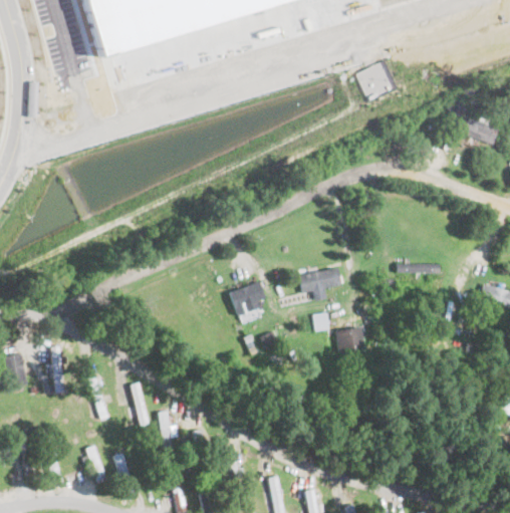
[(498,129),(463,115),(458,131),(492,144),(498,129)]
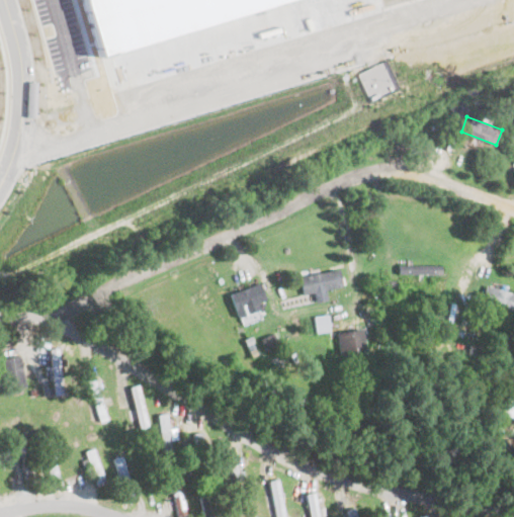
[(444,265),(401,265),(401,274),(444,274),(444,265)]
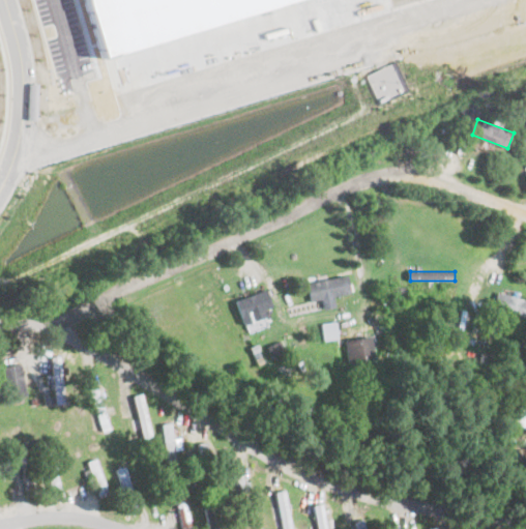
[(309,284),(311,302),(323,300),(324,310),(334,307),(333,297),(351,294),(349,276),(309,284)]
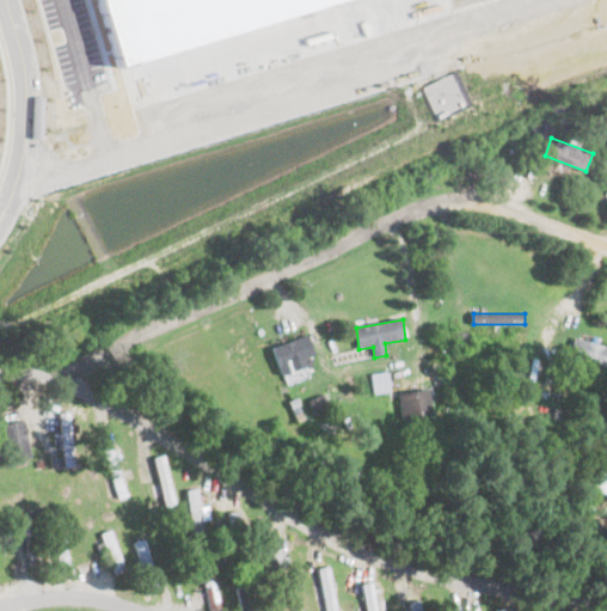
[(283,374),(311,367),(308,358),(317,355),(312,336),(276,346),(283,374)]
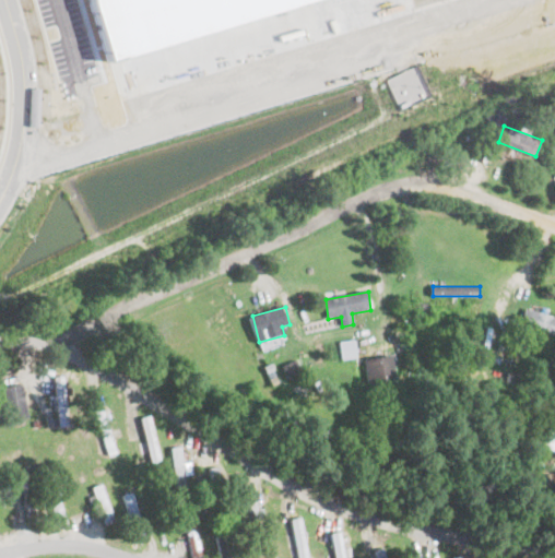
[(521,327),(554,336),(554,317),(527,308),(521,327)]
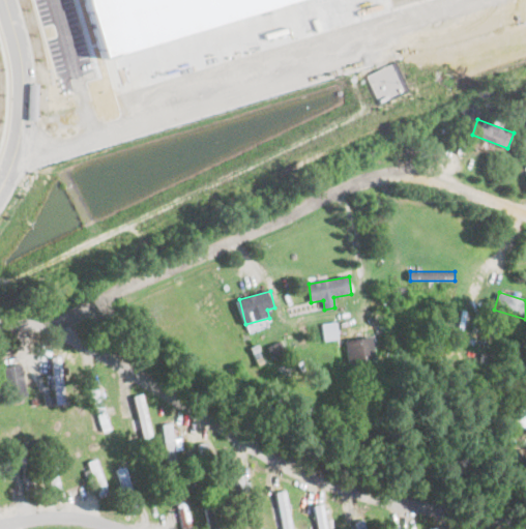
[(323,325),(325,341),(339,340),(337,324),(323,325)]
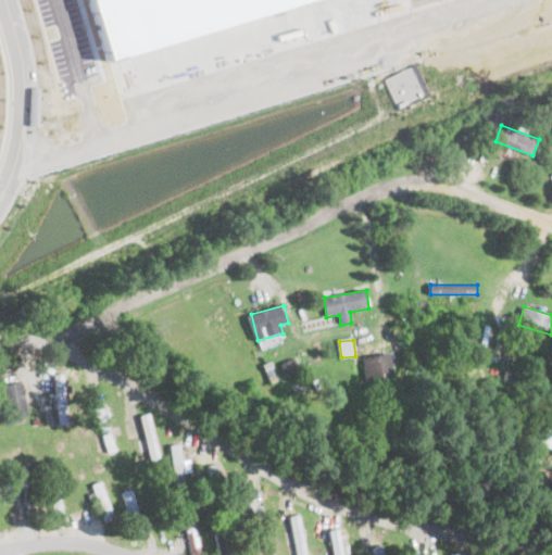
[(363,358),(366,381),(394,377),(391,354),(363,358)]
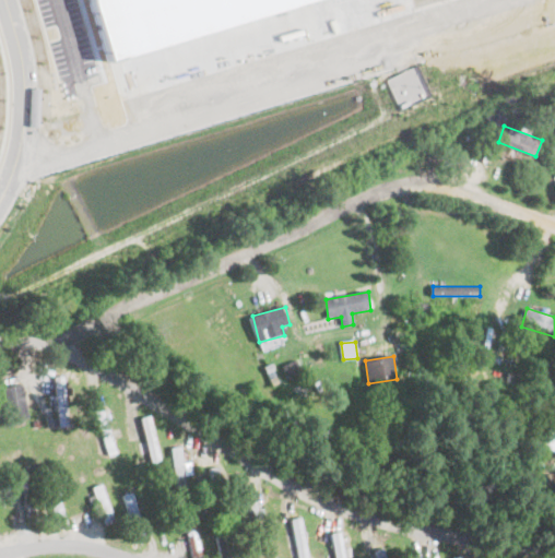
[(285,366),(291,378),(305,372),(299,359),(285,366)]
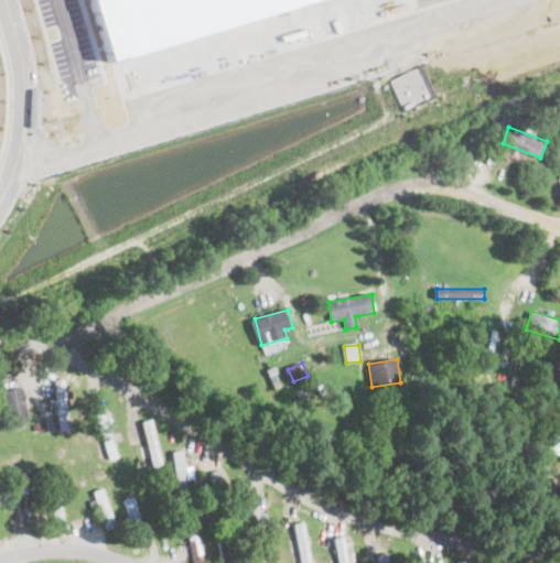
[(507,396),(528,401),(535,381),(514,375),(507,396)]
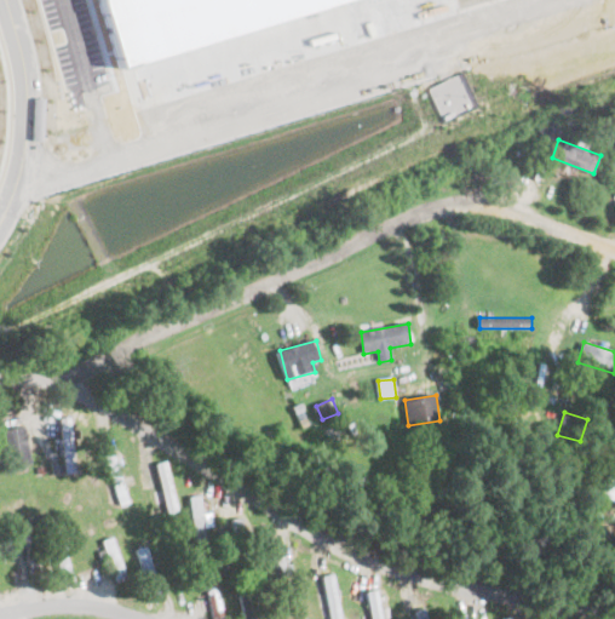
[(68,473),(80,471),(73,418),(61,418),(68,473)]
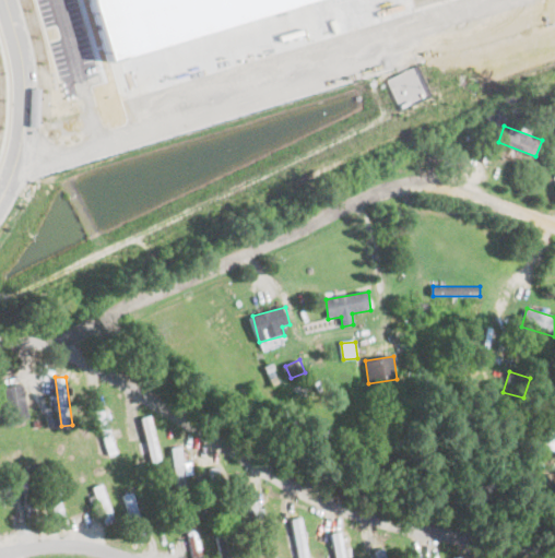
[(7,386),(8,402),(18,402),(19,417),(30,417),(27,384),(7,386)]
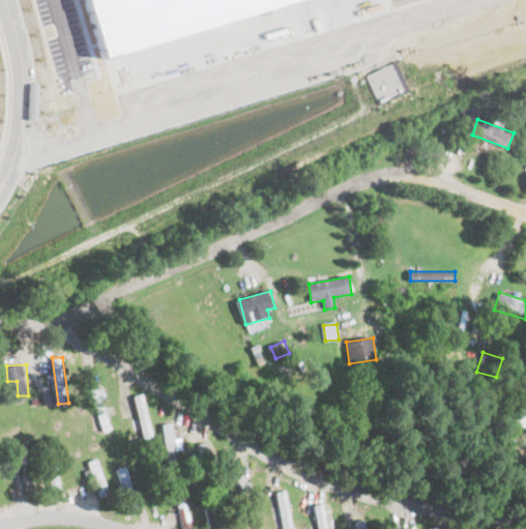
[(93,389),(104,432),(112,430),(101,387),(93,389)]
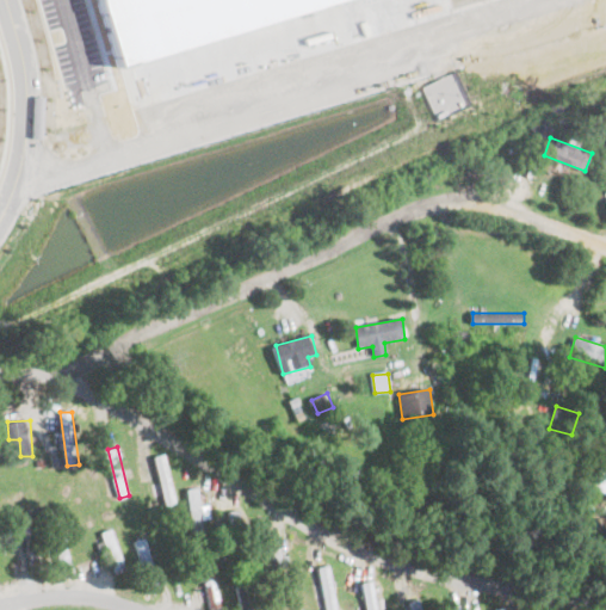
[(167,504),(175,501),(162,458),(154,461),(167,504)]
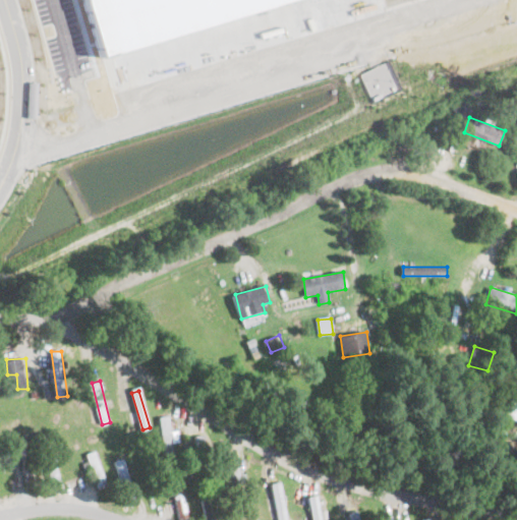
[(174,454),(169,417),(160,418),(166,456),(174,454)]
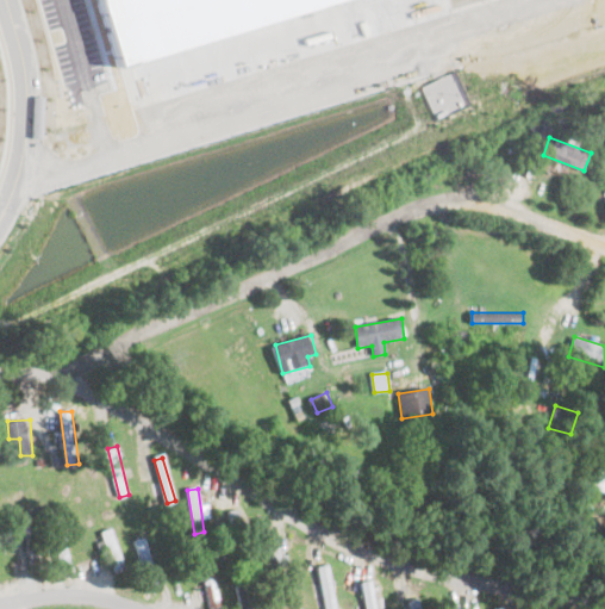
[(23,522),(32,570),(42,569),(32,521),(23,522)]
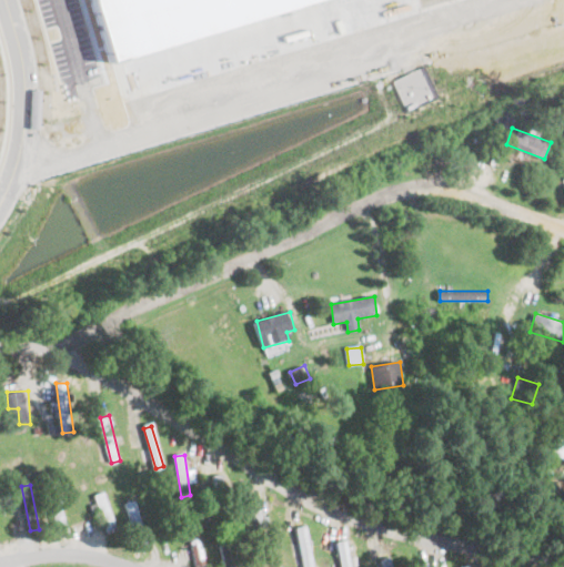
[(48,490),(57,537),(68,535),(59,489),(48,490)]
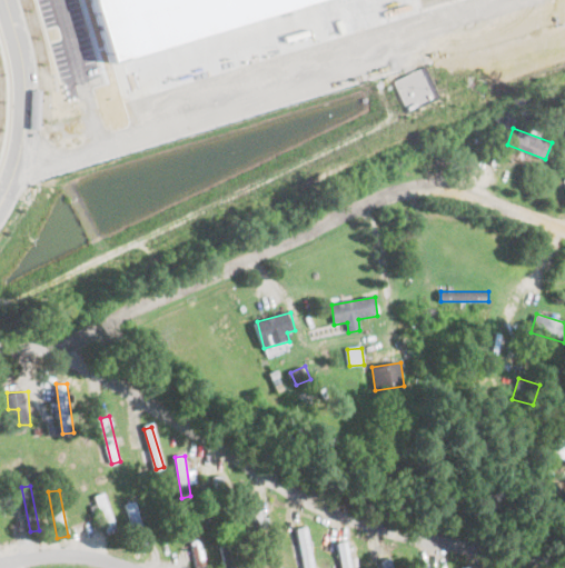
[(96,500),(109,532),(118,529),(105,497),(96,500)]
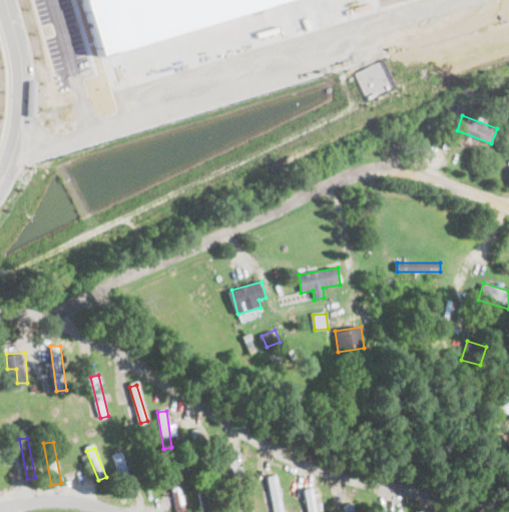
[(133,493),(123,453),(114,455),(124,495),(133,493)]
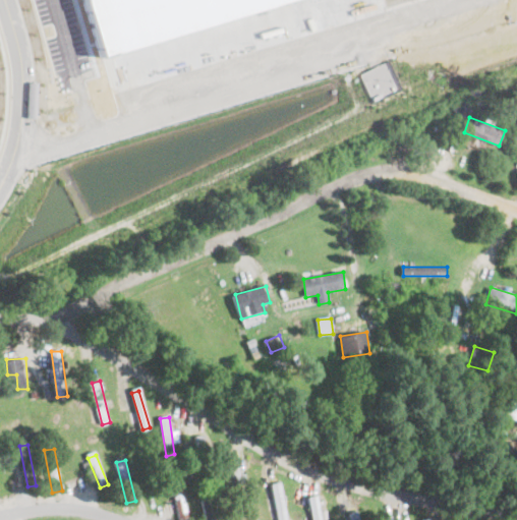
[(233,504),(242,504),(242,466),(233,466),(233,504)]
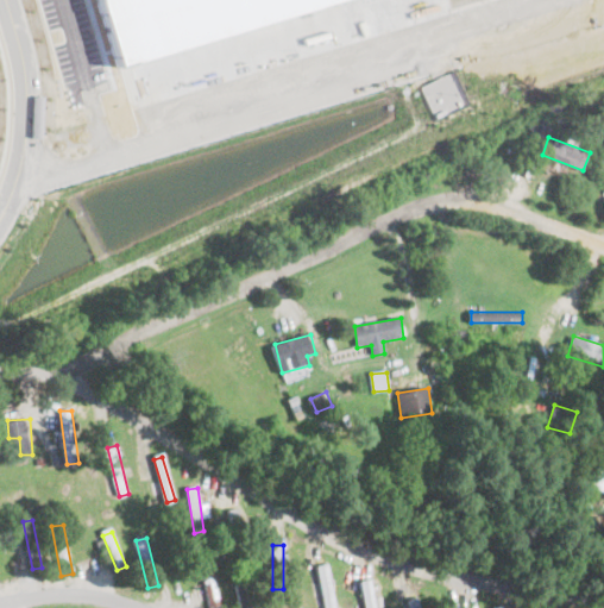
[(339,607),(329,564),(319,565),(327,607),(339,607)]
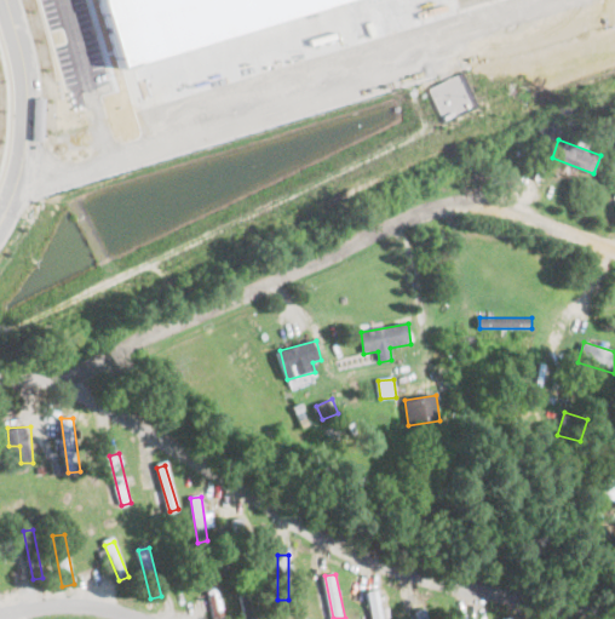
[(223,618),(217,575),(206,577),(213,618),(223,618)]
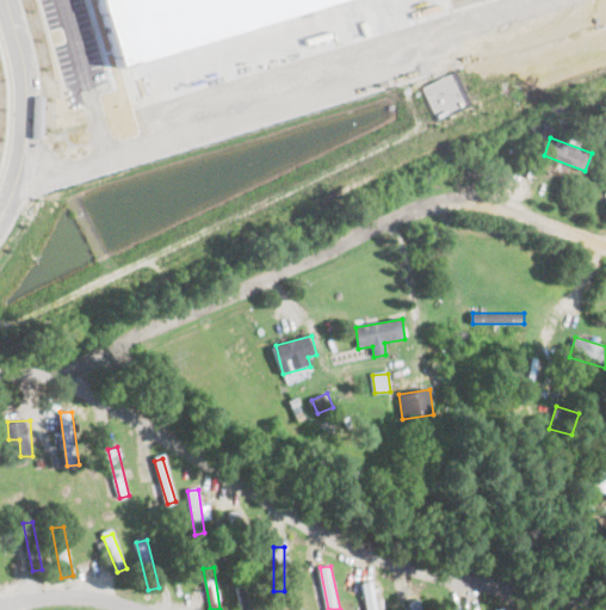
[(362,584),(366,609),(377,609),(372,583),(362,584)]
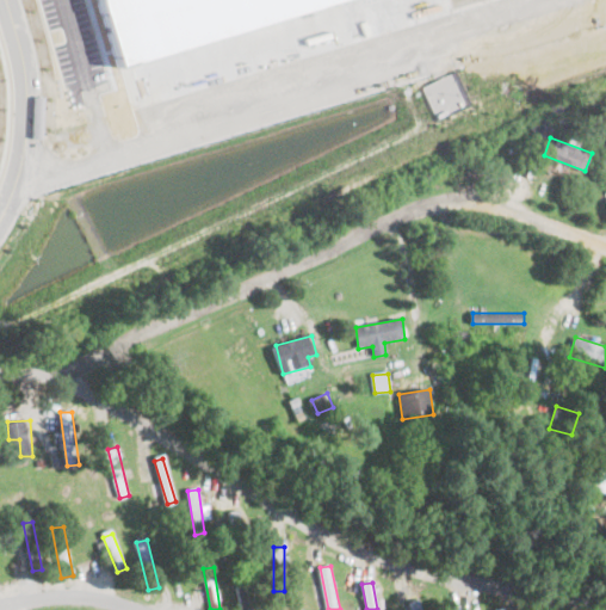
[(253,609),(247,586),(237,589),(242,609),(253,609)]
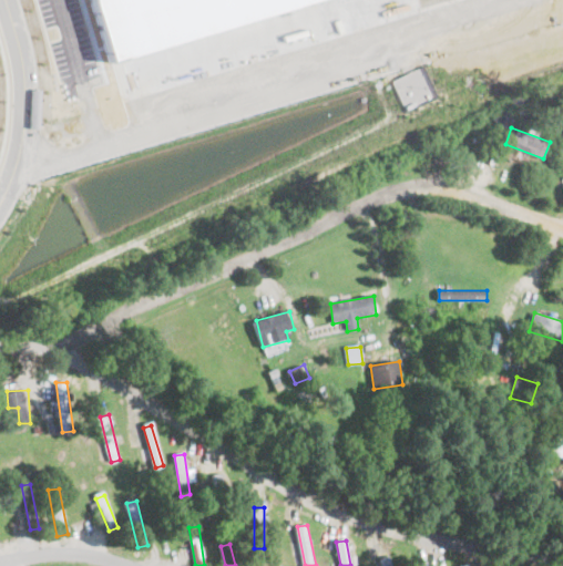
[(384,558),(386,565),(395,565),(391,556),(384,558)]
